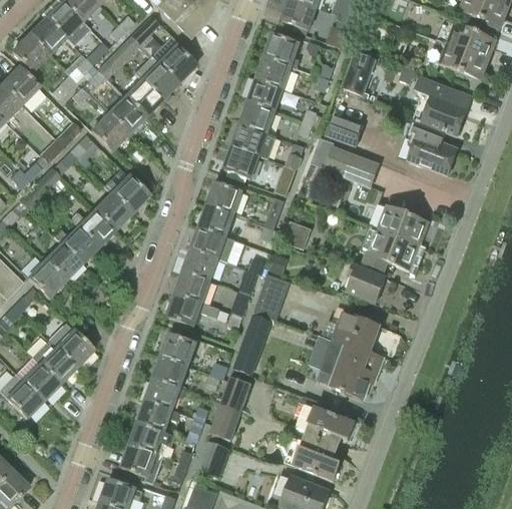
[(82,22),(99,5),(93,0),(64,0),(62,2),(82,22)]
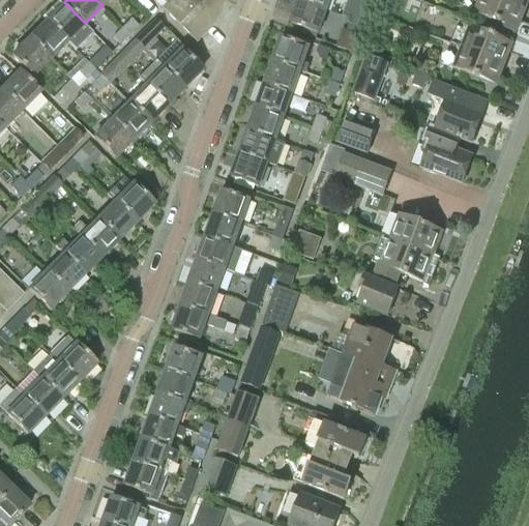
[(167,0),(162,5),(165,8),(198,40),(216,22),(224,0),(167,0)]
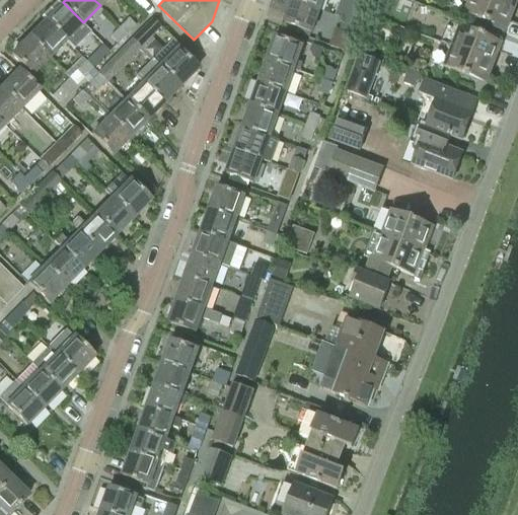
[(311,30),(320,7),(300,0),(293,0),(286,20),(311,30)]
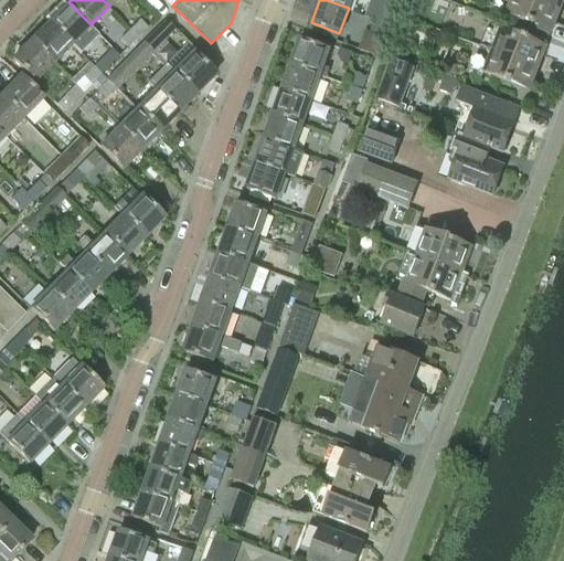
[(387,22),(395,0),(384,0),(378,18),(387,22)]
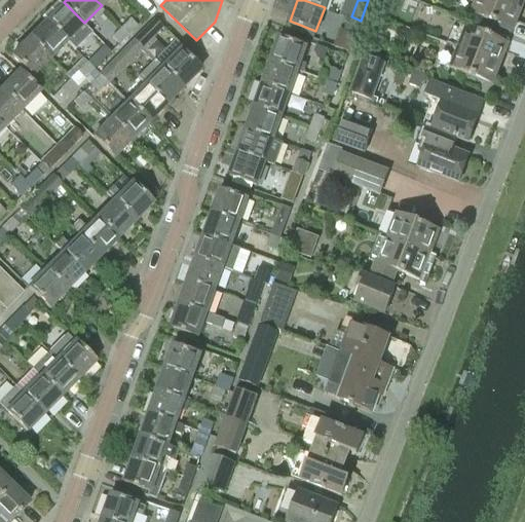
[(516,29),(524,8),(502,0),(478,0),(474,12),(516,29)]
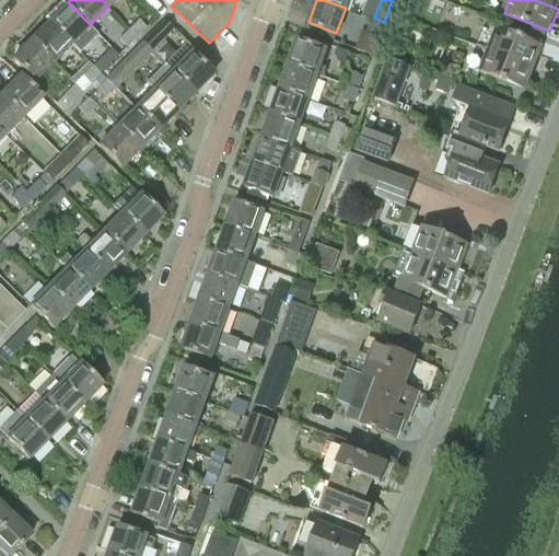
[(535,0),(558,9),(558,0),(535,0)]
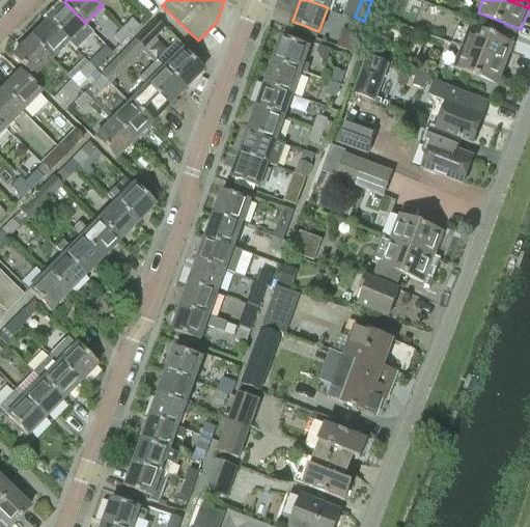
[(93,31),(85,23),(64,2),(47,20),(67,39),(76,48),(93,31)]
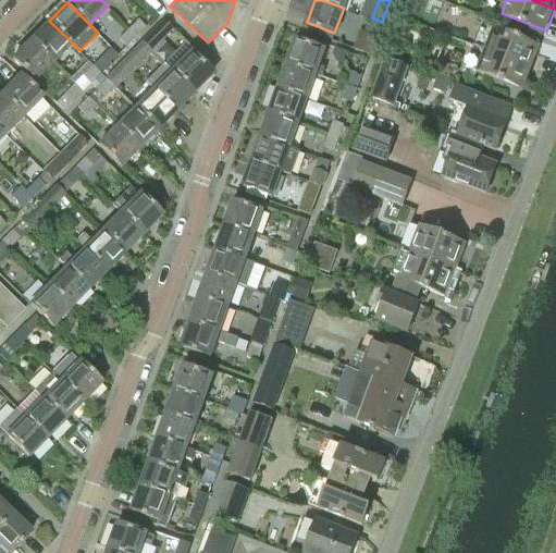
[(130,27),(136,34),(146,24),(139,17),(130,27)]
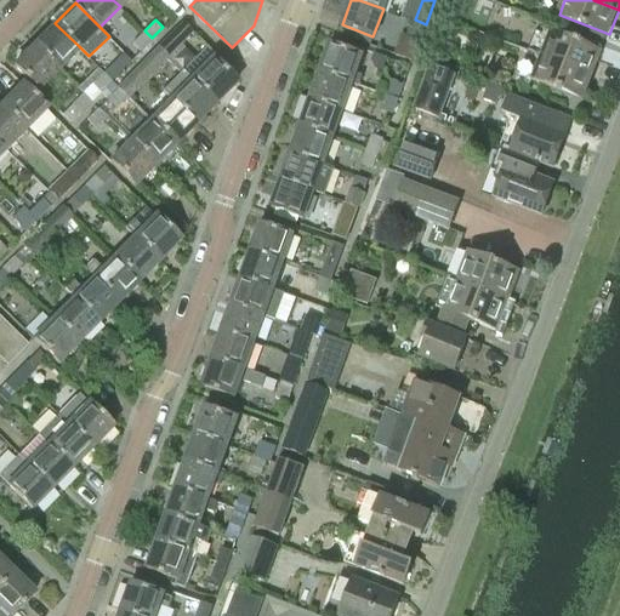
[(410,34),(421,39),(426,24),(415,20),(410,34)]
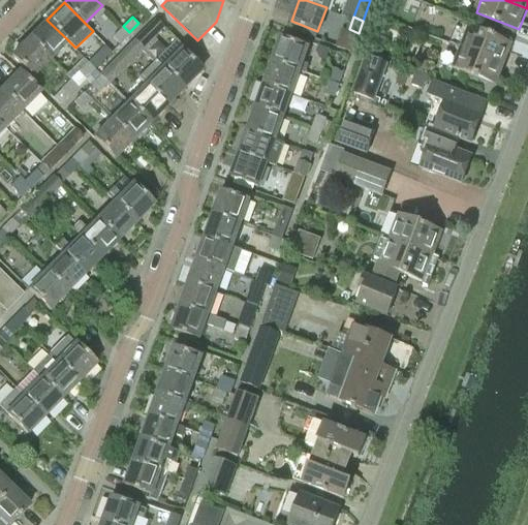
[(50,57),(67,39),(47,20),(29,36),(50,57)]
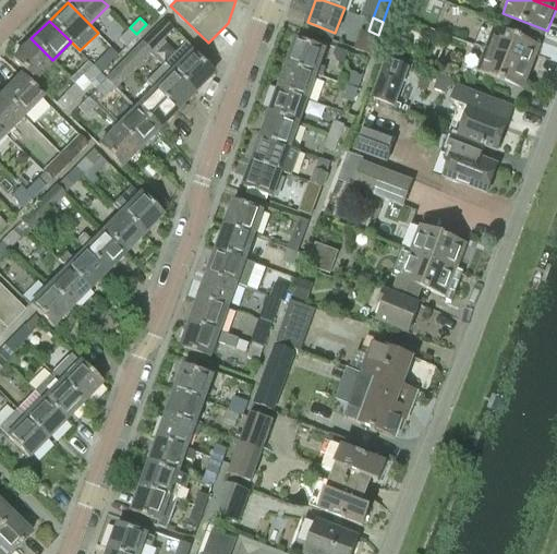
[(143,40),(150,47),(169,28),(162,21),(143,40)]
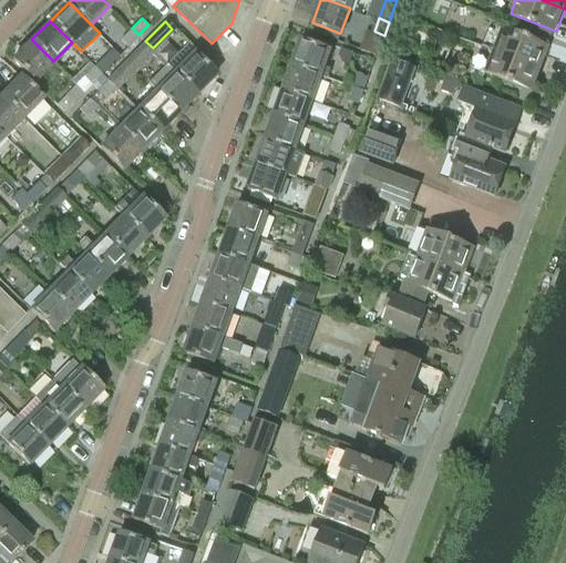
[(129,44),(139,34),(132,28),(122,38),(129,44)]
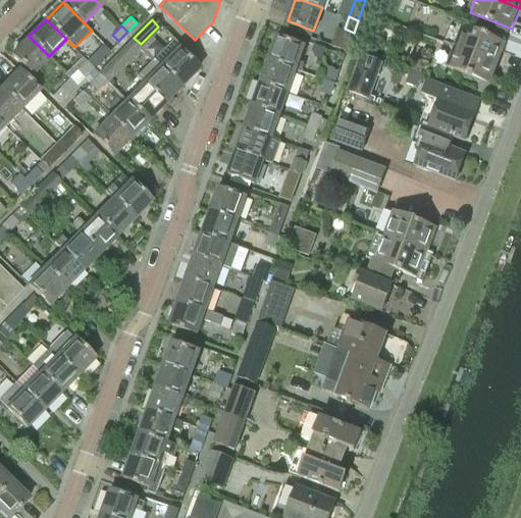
[(500,62),(508,41),(466,26),(458,47),(500,62)]
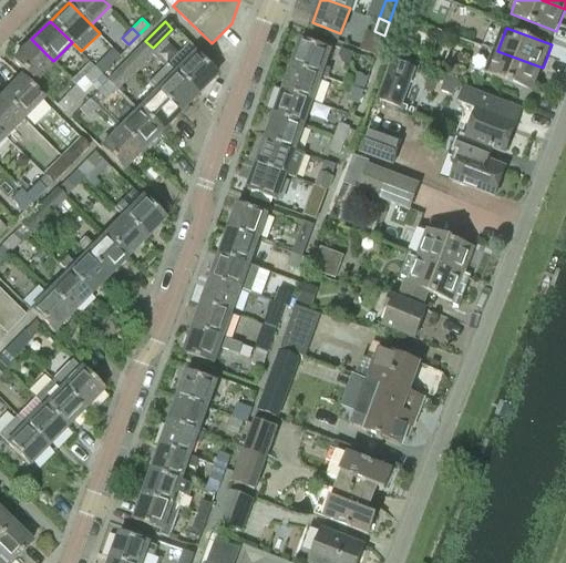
[(378,53),(384,36),(367,30),(360,47),(378,53)]
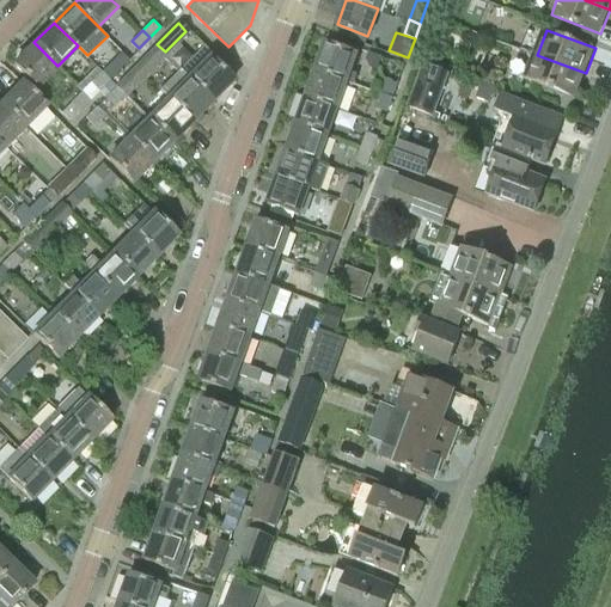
[(37,86),(57,66),(34,42),(13,62),(37,86)]
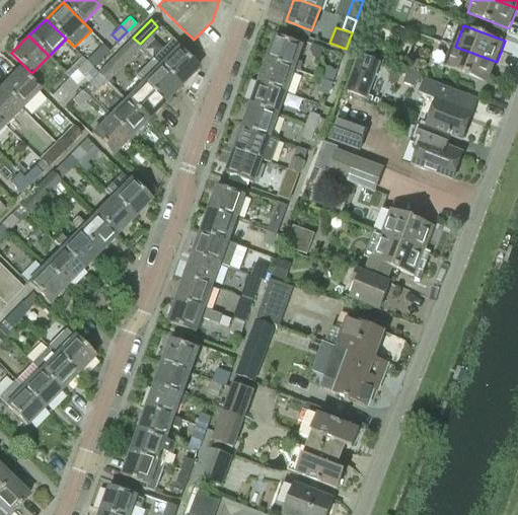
[(303,61),(298,60),(303,45),(277,35),(269,59),(295,68),(300,69),(303,61)]
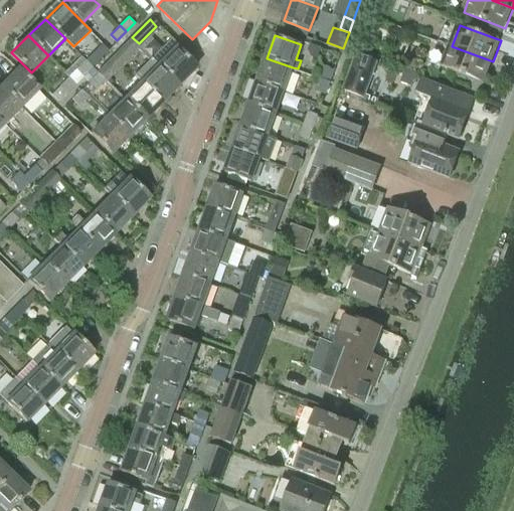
[(122,60),(139,43),(132,37),(116,54),(122,60)]
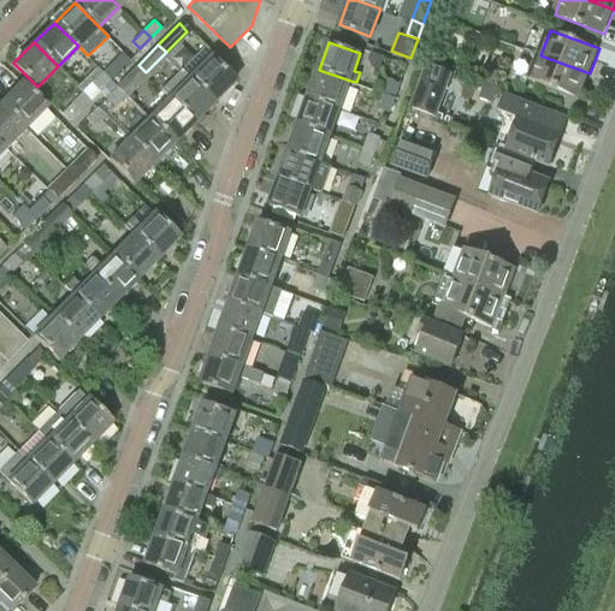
[(590,73),(540,55),(533,52),(524,76),(580,98),(590,73)]
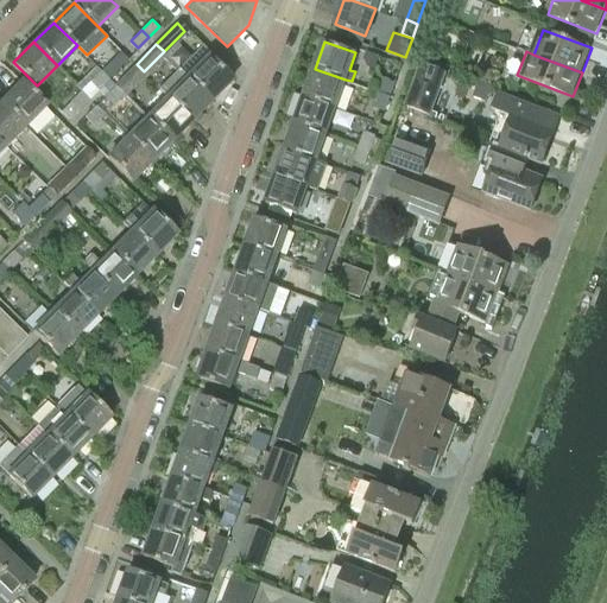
[(189,76),(212,99),(232,78),(209,56),(189,76)]
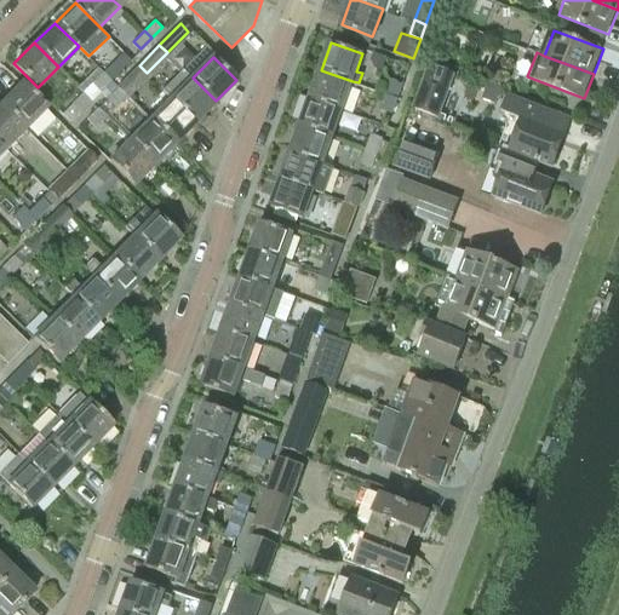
[(103,70),(112,79),(124,67),(115,59),(103,70)]
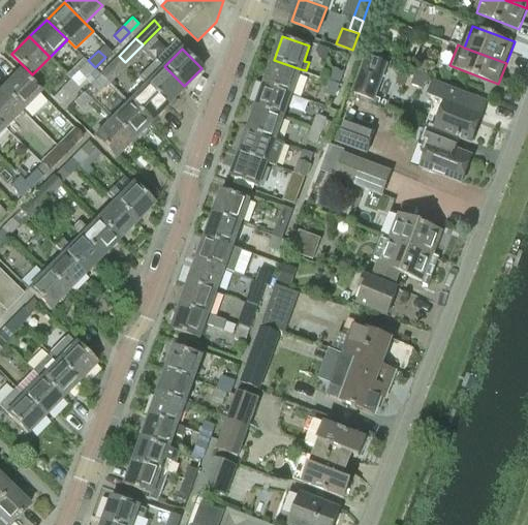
[(386,61),(367,54),(354,90),(373,97),(386,61)]
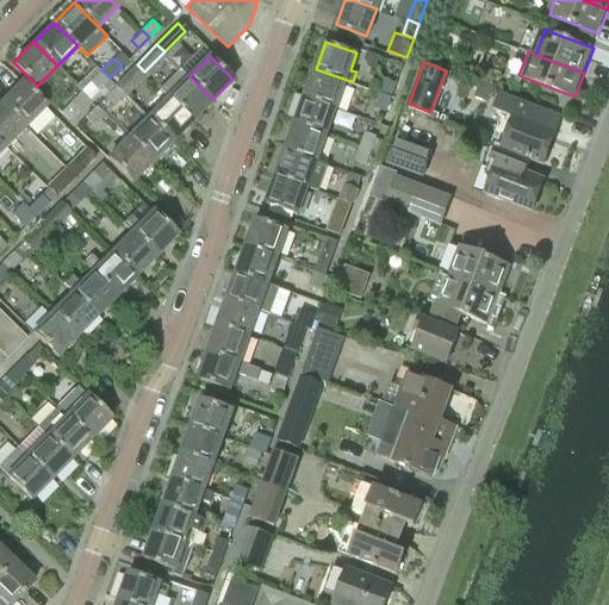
[(125,92),(144,72),(137,64),(117,85),(125,92)]
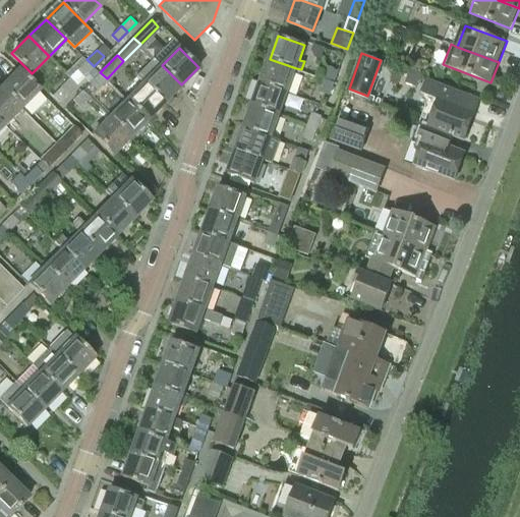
[(181,84),(162,65),(154,57),(136,74),(145,82),(165,102),(181,84)]
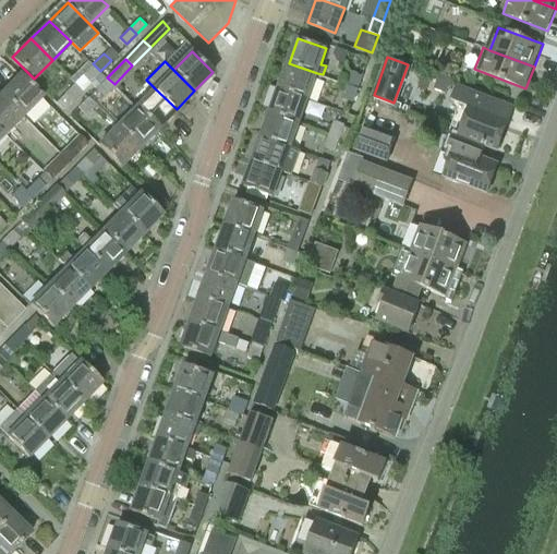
[(84,73),(75,82),(83,89),(91,81),(95,77),(100,71),(93,63),(84,73)]
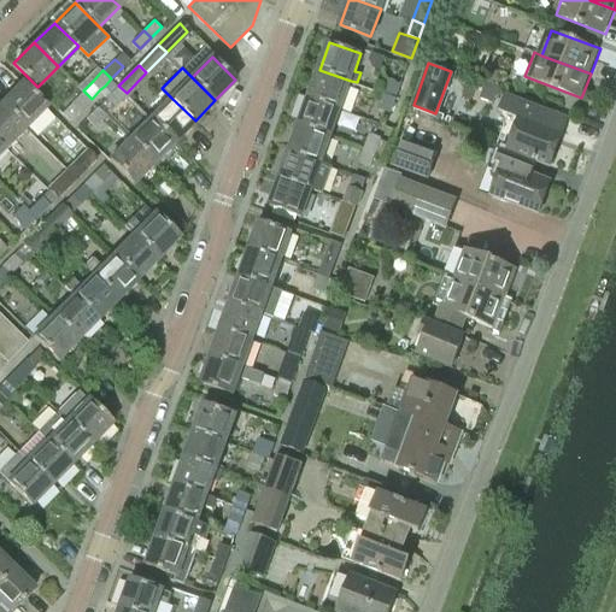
[(341,107),(351,81),(320,70),(310,96),(341,107)]
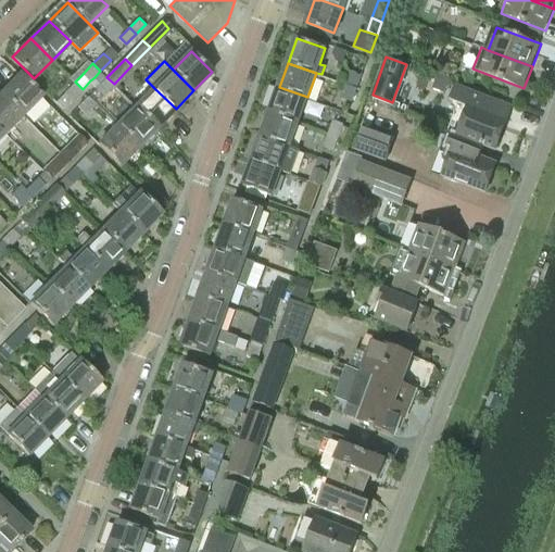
[(95,77),(90,80),(97,87),(104,93),(114,84),(106,77),(100,71),(95,77)]
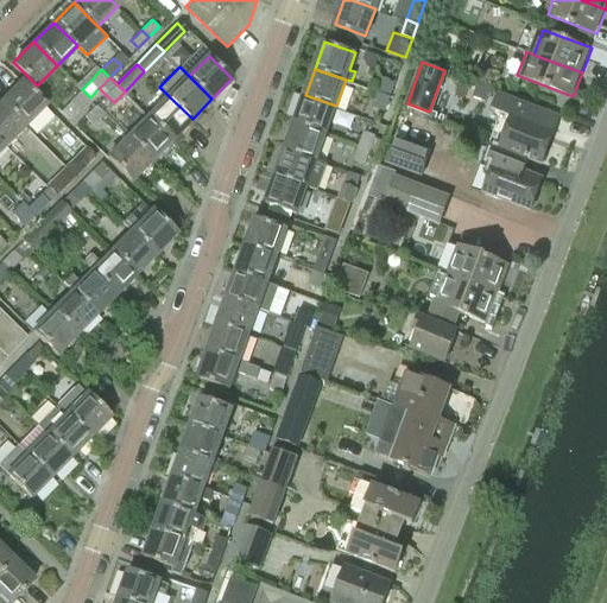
[(379,91),(391,95),(396,81),(385,77),(379,91)]
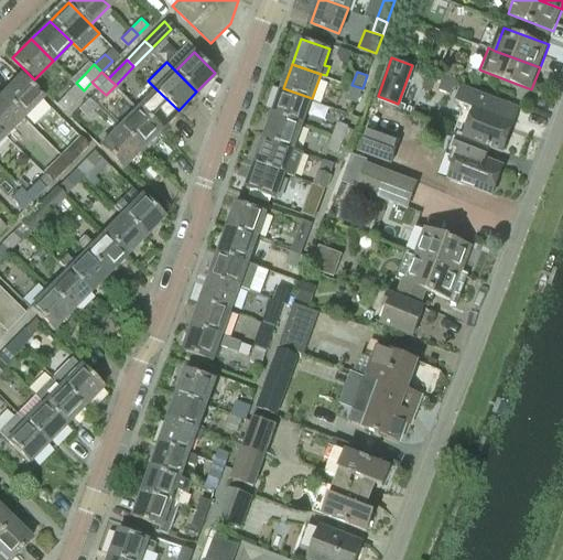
[(1,94),(23,116),(43,97),(21,75),(1,94)]
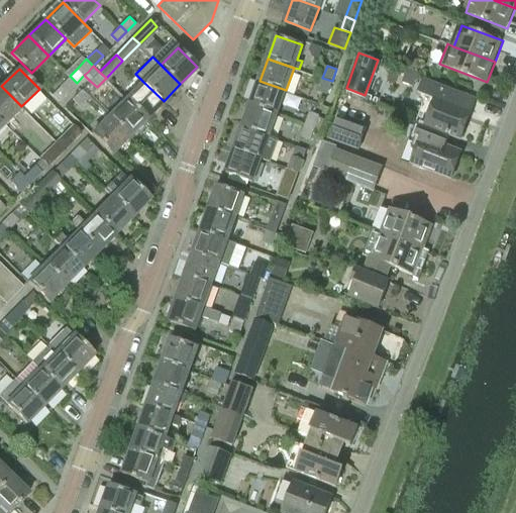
[(60,100),(77,83),(70,76),(53,93),(60,100)]
